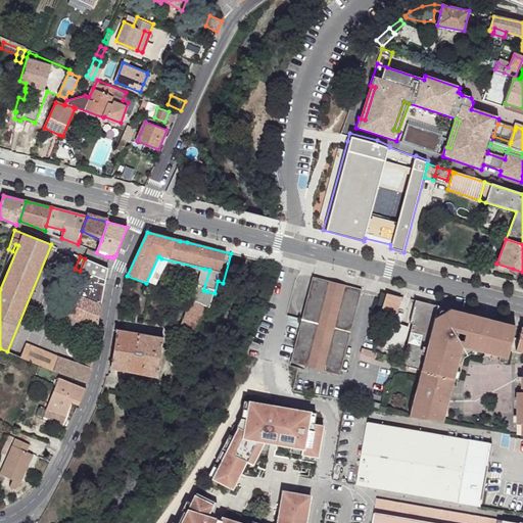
[(161,258),(158,256),(146,283),(149,285),(160,262),(161,258)]
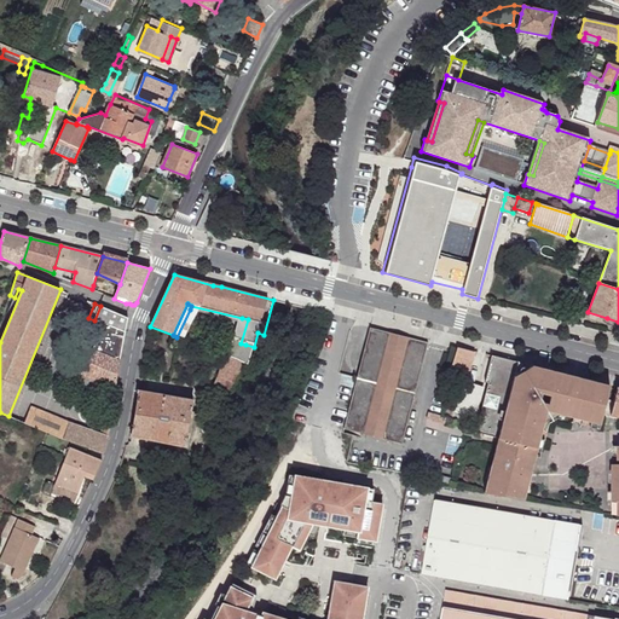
[(126,317),(100,306),(94,320),(84,346),(75,342),(64,368),(86,376),(97,381),(111,387),(115,388),(121,354),(128,320),(128,318),(126,317)]
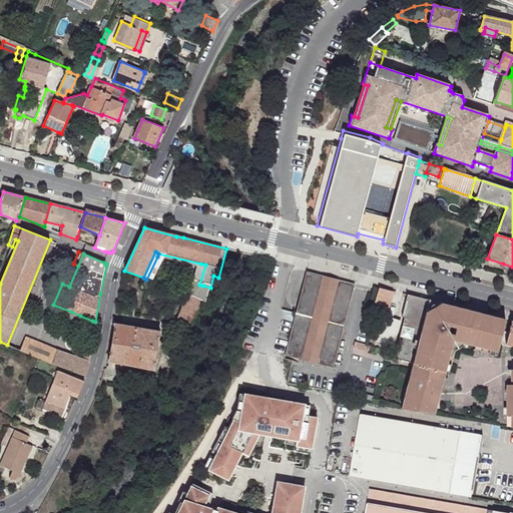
[(200,264),(158,253),(157,257),(199,267),(200,264)]
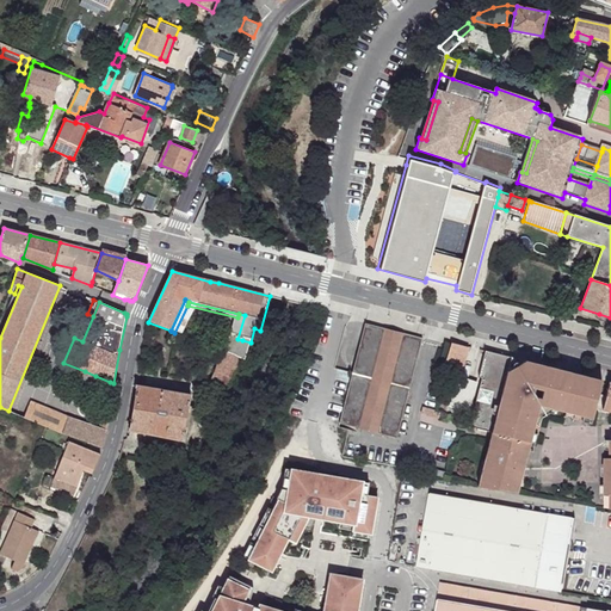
[(610,318),(599,314),(597,321),(610,325),(610,318)]
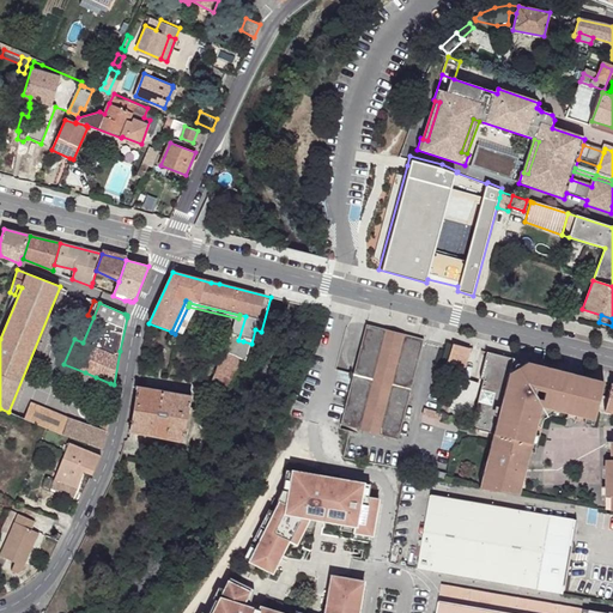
[(396,438),(406,401),(424,337),(366,322),(351,382),(341,423),(396,438)]
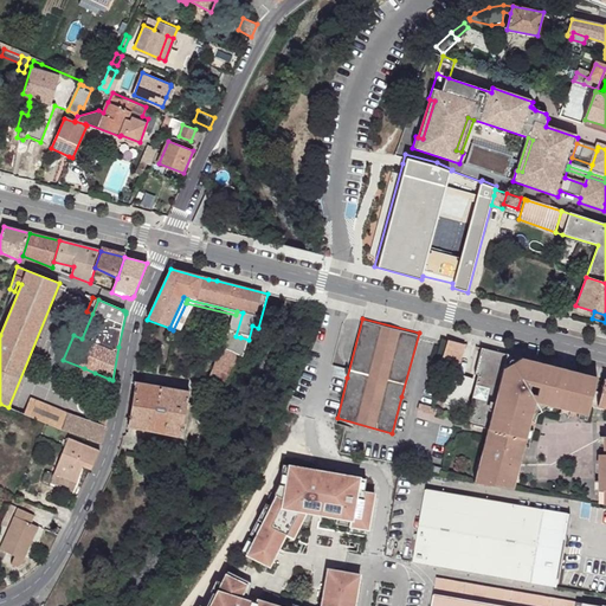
[(249,340),(240,337),(236,354),(239,355),(243,358),(249,340)]
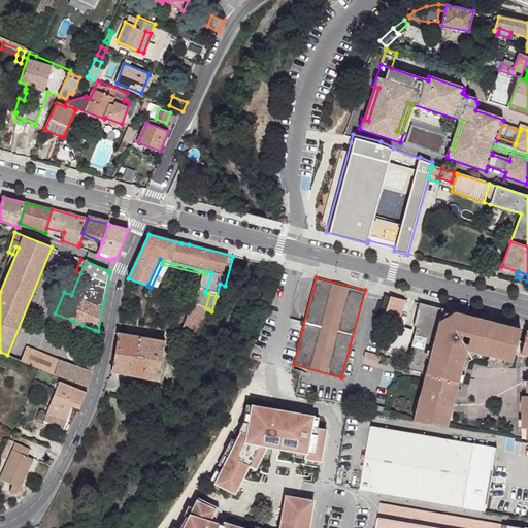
[(403,298),(389,295),(384,309),(383,312),(399,317),(403,298)]
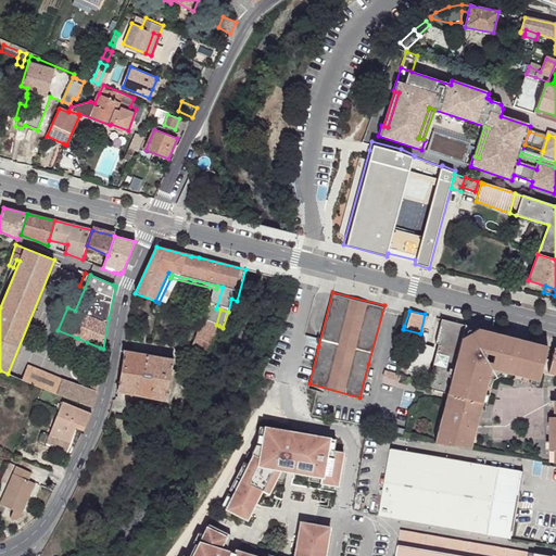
[(536,380),(540,370),(544,358),(547,345),(440,318),(434,342),(438,343),(425,389),(449,394),(446,401),(481,409),(489,384),(490,380),(493,369),(503,371),(513,375),(536,380)]
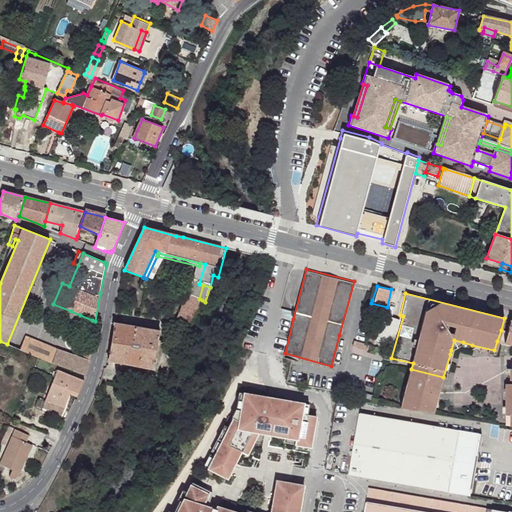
[(398,319),(382,314),(374,338),(390,344),(398,319)]
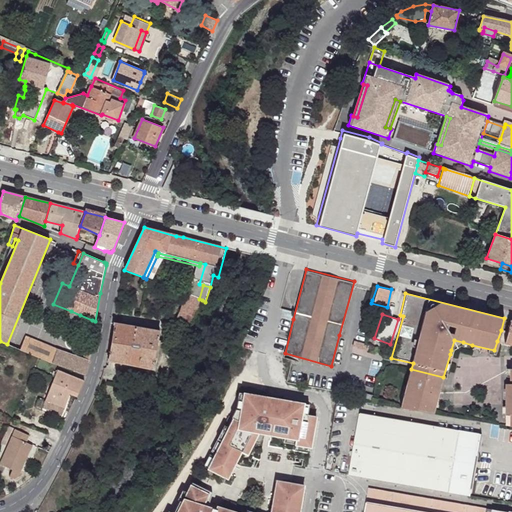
[(95,321),(92,320),(89,335),(87,351),(91,351),(95,321)]
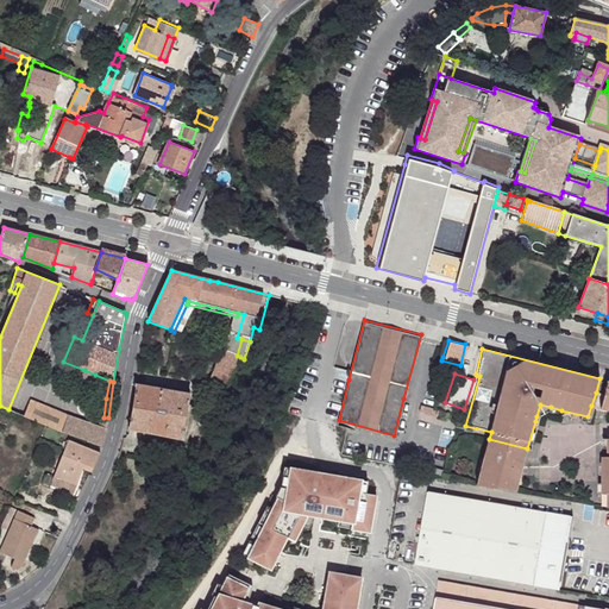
[(608,381),(607,381),(602,395),(598,408),(608,410),(608,381)]
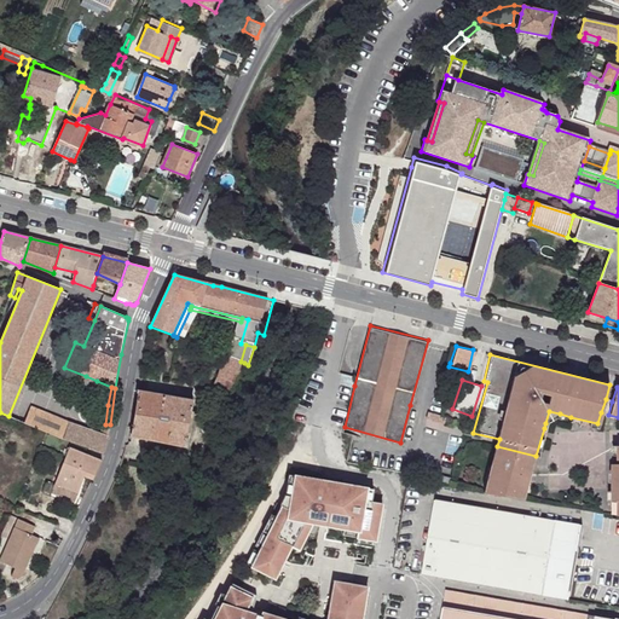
[(194,400),(138,391),(131,435),(185,446),(194,400)]
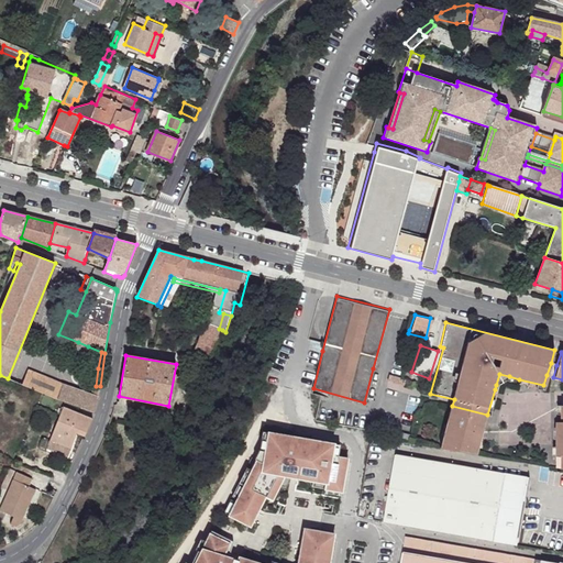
[(556,365),(551,363),(547,375),(553,377),(556,365)]
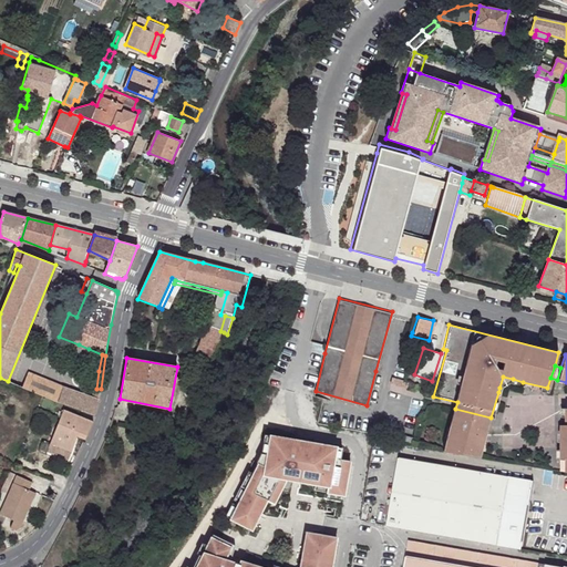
[(513,379),(503,377),(500,388),(513,379)]
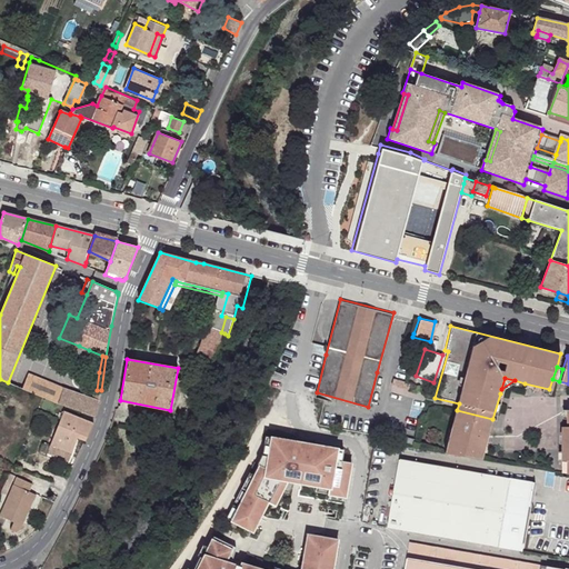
[(93,400),(63,389),(58,403),(90,416),(93,400)]
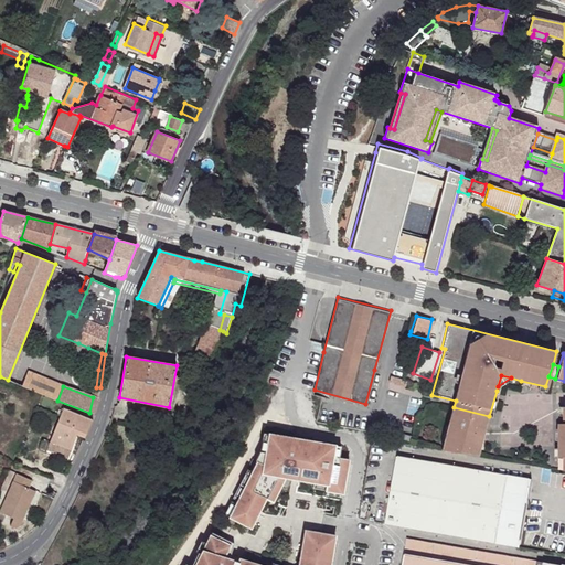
[(96,387),(94,386),(93,397),(89,413),(94,415),(98,397),(100,387),(96,387)]
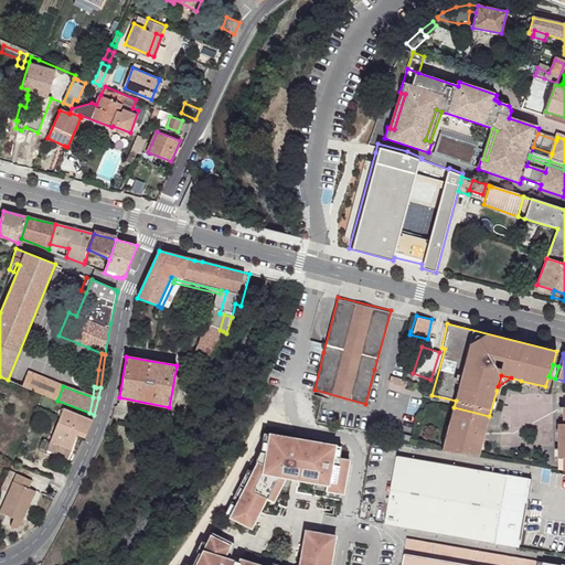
[(489,416),(454,407),(443,451),(480,458),(483,439),(488,425),(489,416)]
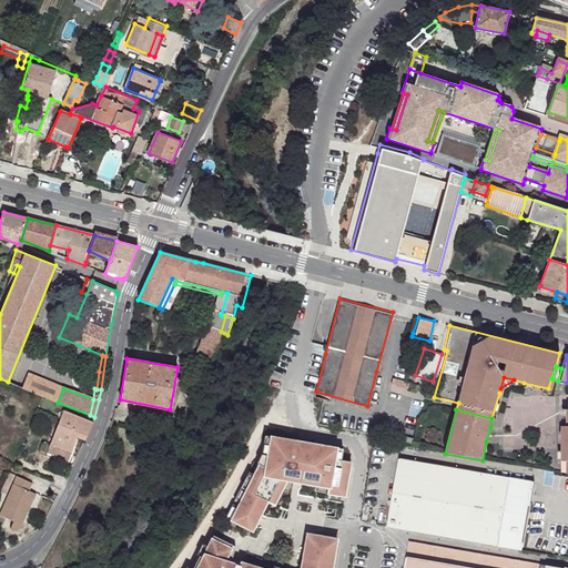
[(93,424),(64,411),(47,452),(68,459),(77,436),(84,439),(93,424)]
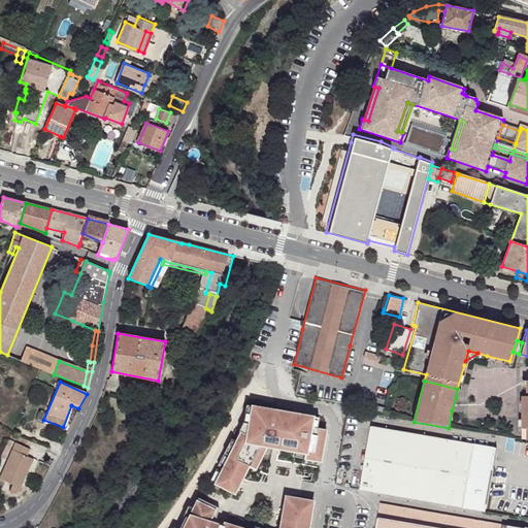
[(240,432),(213,485),(236,495),(251,468),(258,470),(267,447),(305,453),(306,460),(321,462),(326,429),(318,427),(320,417),(248,404),(240,432)]
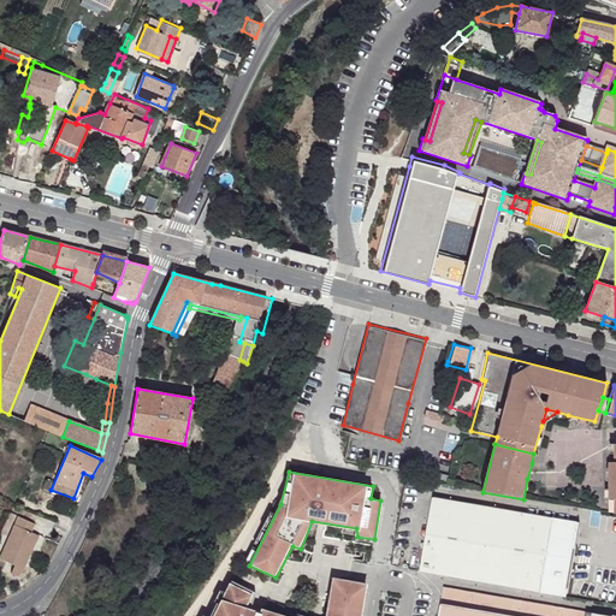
[(433,497),(419,572),(567,597),(578,522),(433,497)]
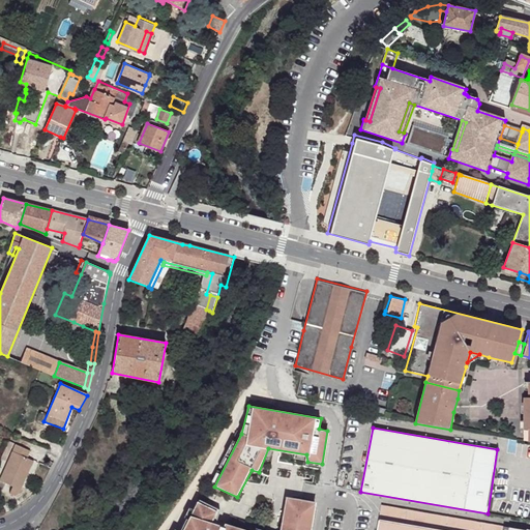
[(30,449),(17,443),(0,475),(0,478),(12,484),(9,492),(13,494),(19,492),(33,460),(27,457),(30,449)]
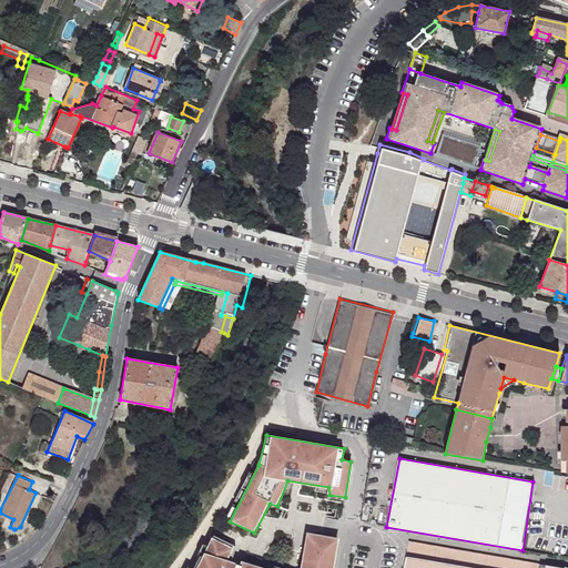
[(333,567),(338,538),(306,533),(301,567),(262,567),(241,561),(241,565),(227,560),(233,548),(212,538),(194,567),(333,567)]
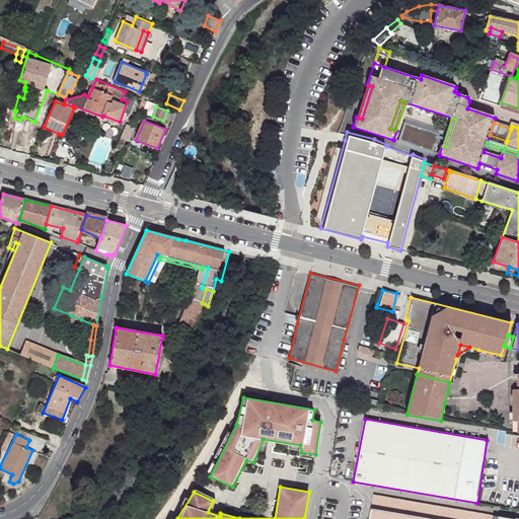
[(498,518),(499,516),(374,494),(369,518),(498,518)]
